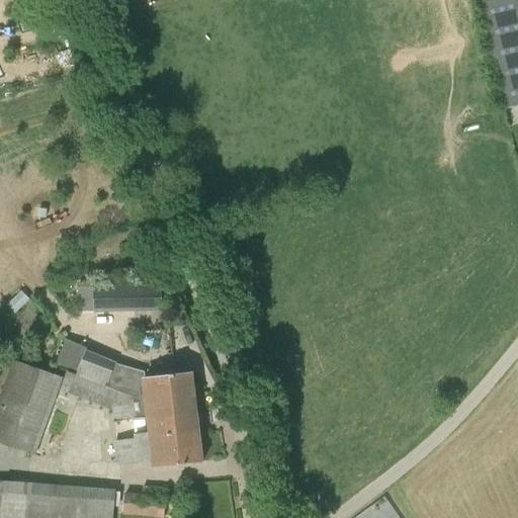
[(517,0),(477,0),(505,109),(517,106),(517,0)]
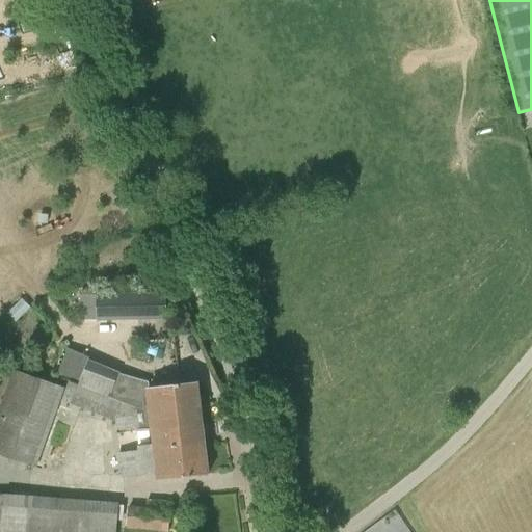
[(81,258),(71,262),(76,274),(86,269),(81,258)]
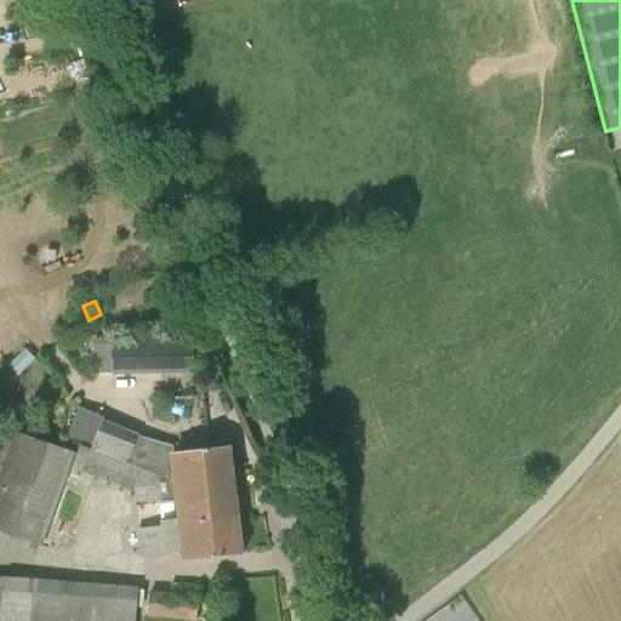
[(195,342),(113,345),(113,374),(195,371),(195,342)]
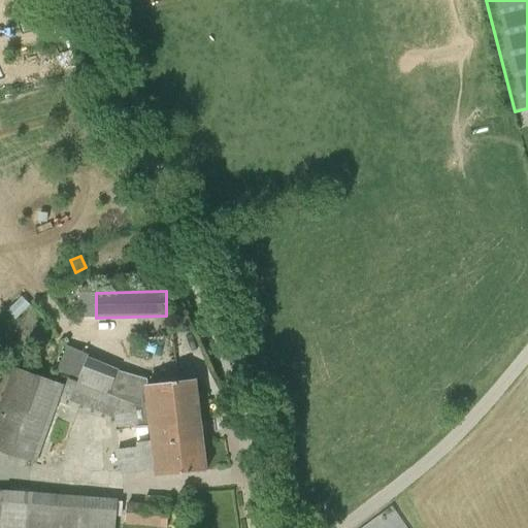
[(32,304),(24,296),(9,310),(19,320),(32,304)]
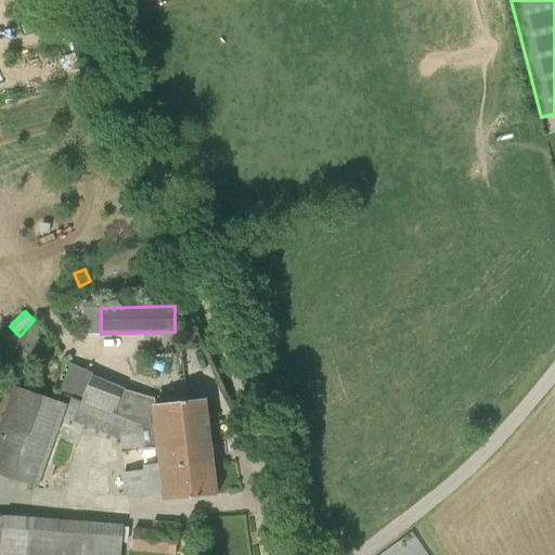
[(159,447),(211,442),(206,399),(155,404),(155,399),(124,389),(92,376),(82,401),(81,403),(143,426),(146,450),(155,449),(155,448),(159,448),(159,447)]
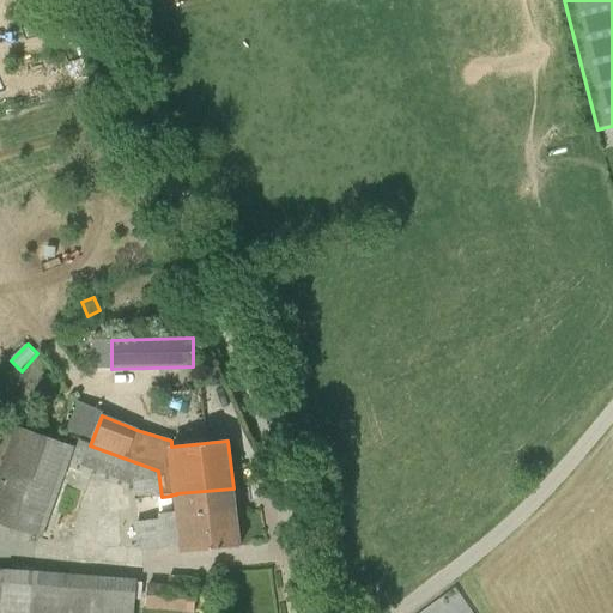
[(74,447),(17,426),(0,473),(0,525),(41,540),(74,447)]
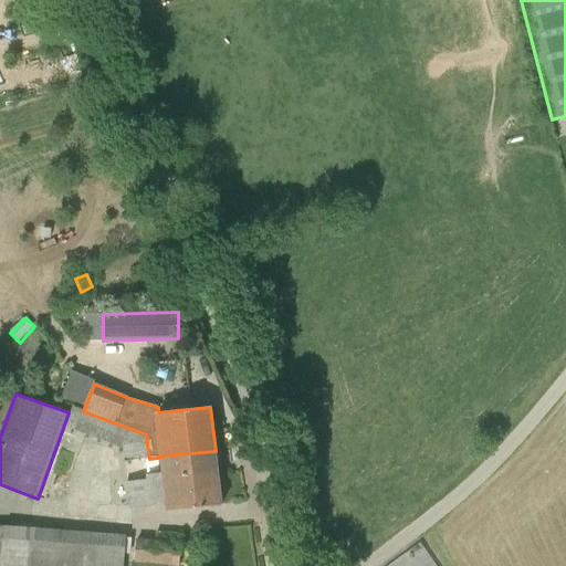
[(124,462),(149,459),(146,435),(83,411),(84,409),(74,407),(66,427),(125,448),(125,460),(124,460),(124,462)]
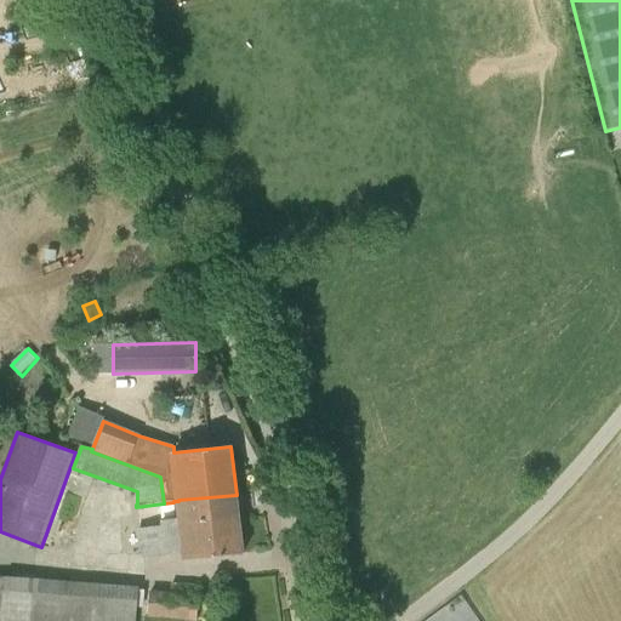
[(239,518),(237,495),(178,500),(178,501),(180,518),(163,520),(164,527),(165,537),(183,535),(182,524),(239,518)]
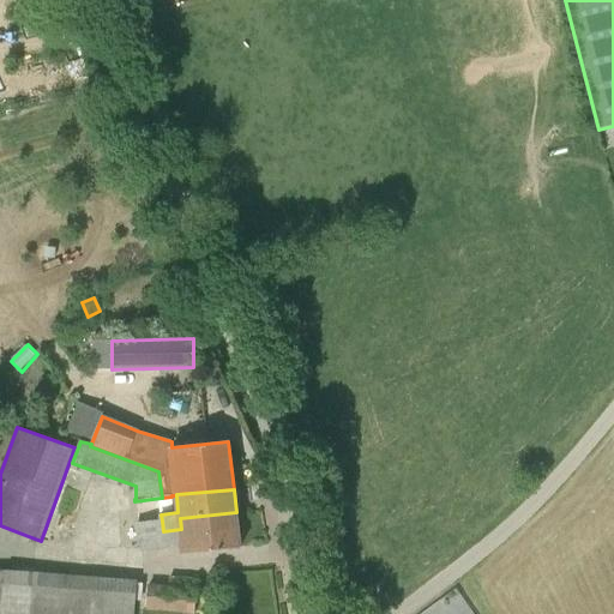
[(181,545),(182,554),(241,547),(236,512),(180,518),(181,529),(163,531),(162,521),(137,523),(140,549),(181,545)]
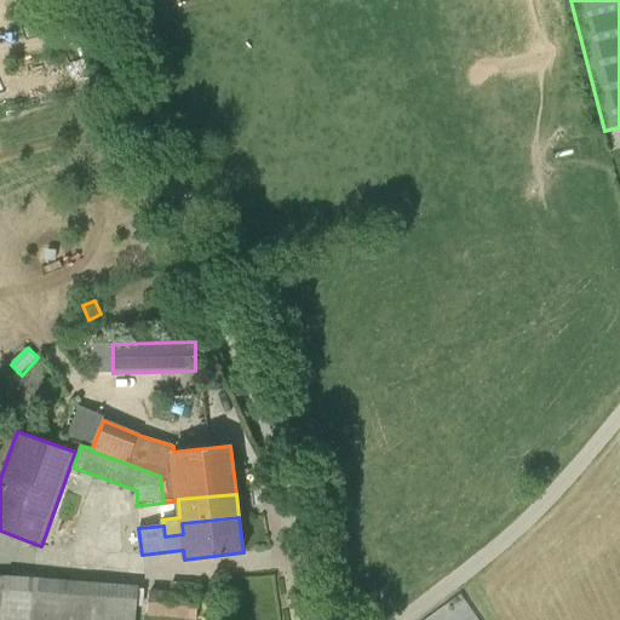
[(133,619),(137,587),(0,577),(0,619),(133,619)]
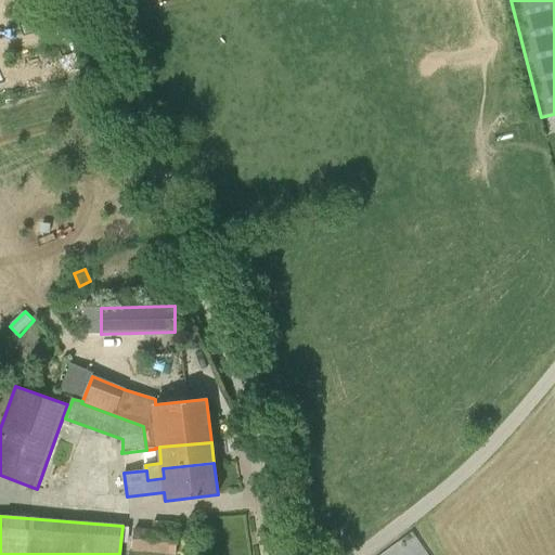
[(133,530),(132,551),(177,553),(178,524),(153,521),(153,531),(133,530)]
